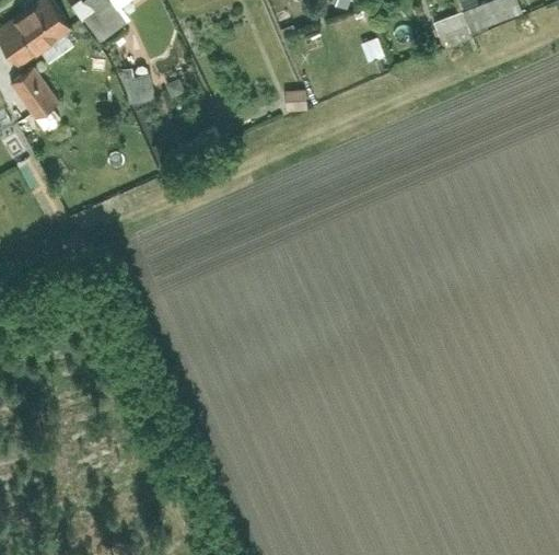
[(36,0),(0,25),(0,47),(16,70),(72,31),(49,0),(36,0)]
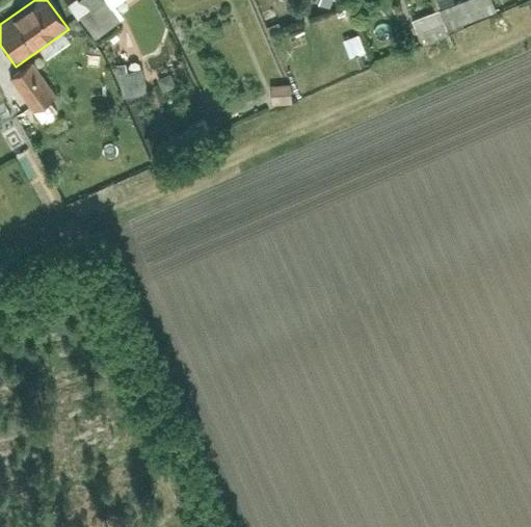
[(118,24),(103,0),(100,0),(86,9),(79,15),(96,40),(118,24)]
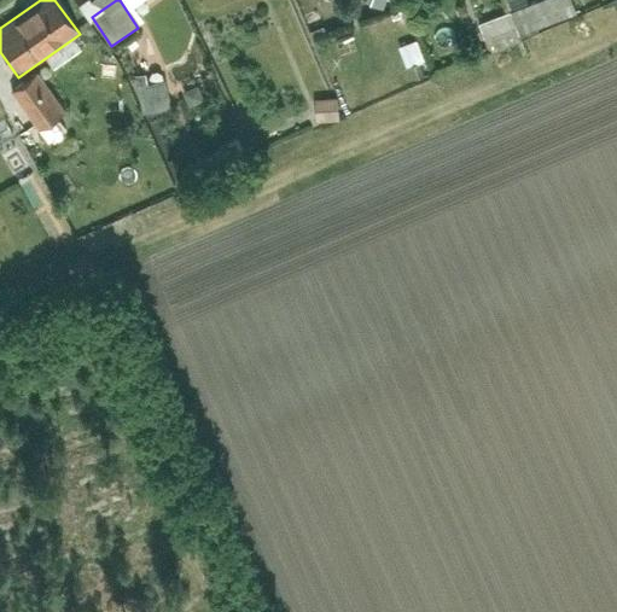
[(93,0),(100,11),(116,0),(93,0)]
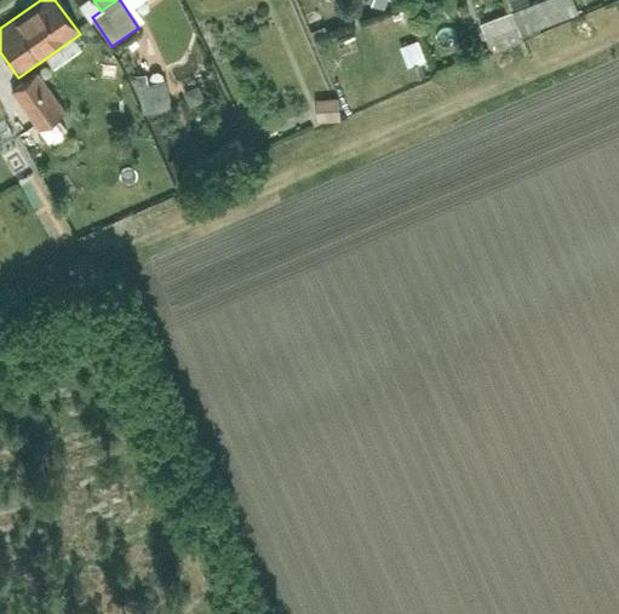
[(543,0),(510,13),(521,40),(580,16),(573,0),(543,0)]
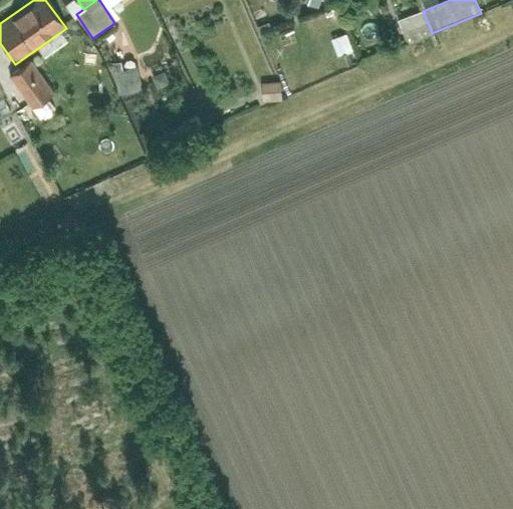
[(423,11),(400,21),(409,43),(432,33),(423,11)]
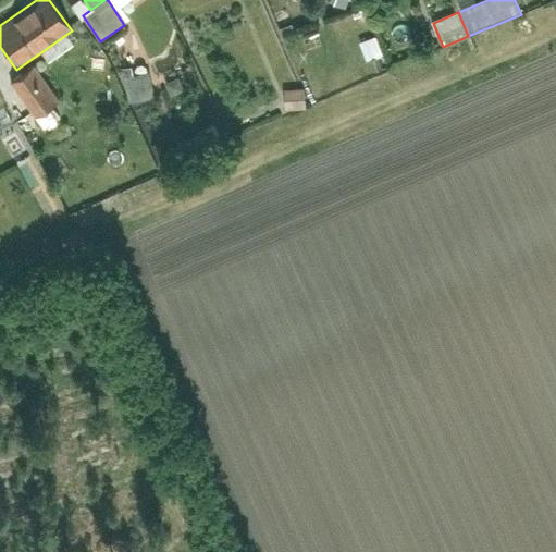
[(35,120),(59,102),(36,69),(11,86),(35,120)]
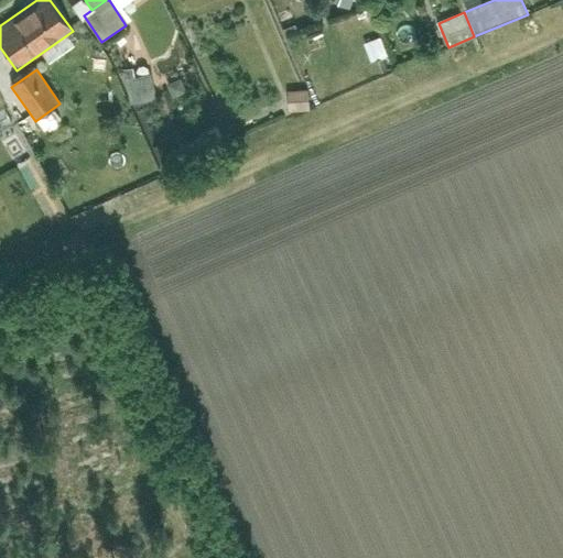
[(130,77),(134,107),(162,104),(158,74),(130,77)]
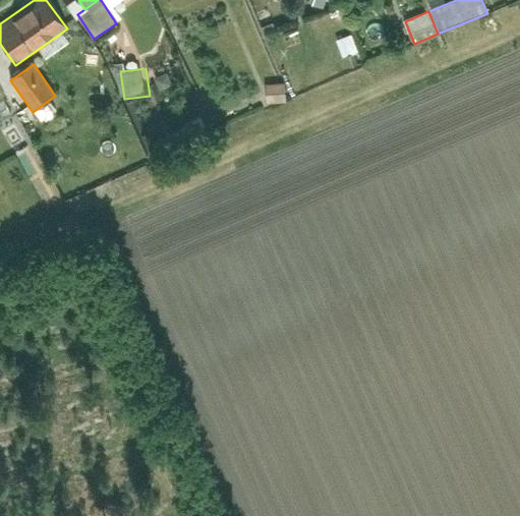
All buildings are outlined.
